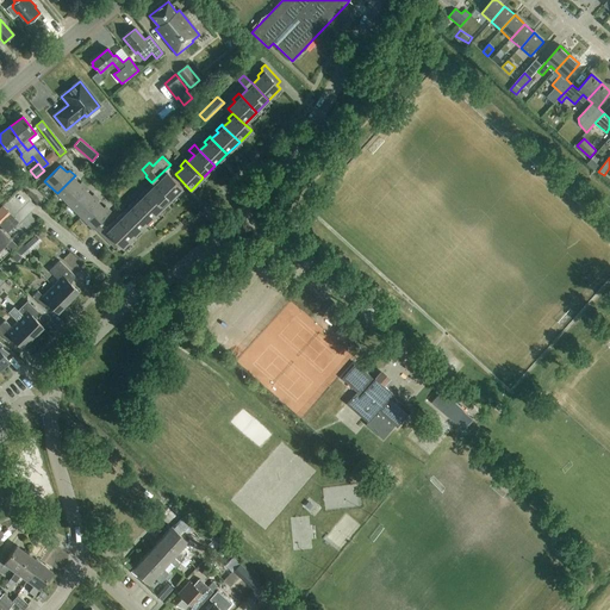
[(155,185),(170,200),(182,188),(167,173),(155,185)]
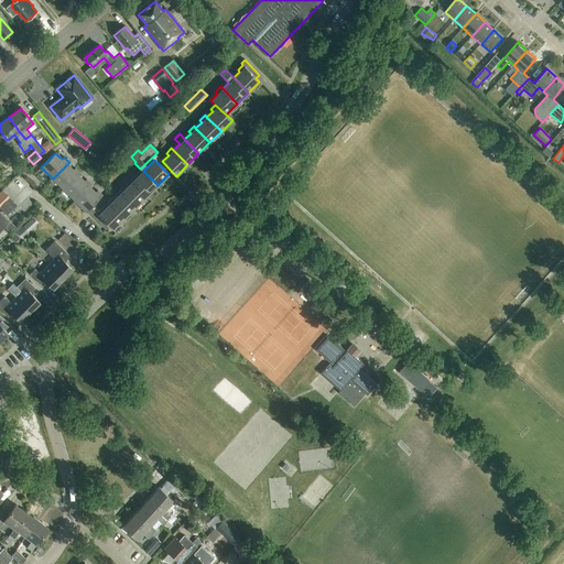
[(64,191),(78,175),(80,174),(75,169),(73,171),(67,164),(53,179),(64,191)]
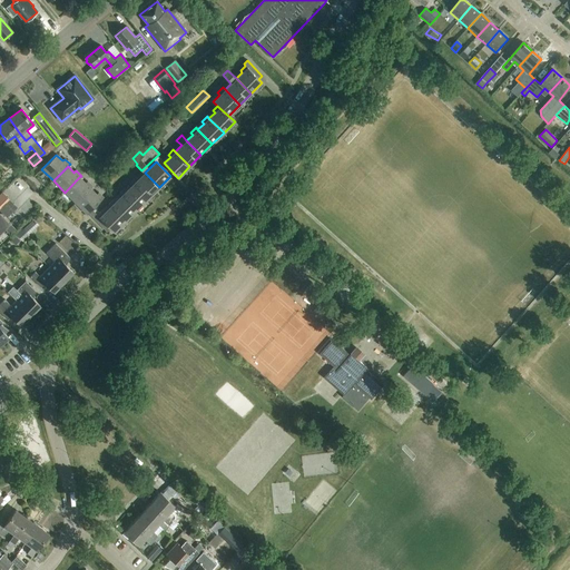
[(148,198),(159,187),(145,173),(138,179),(136,177),(130,182),(133,184),(148,198)]
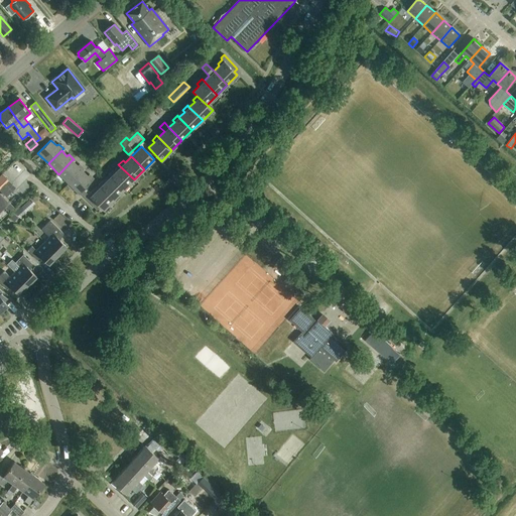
[(69,184),(82,170),(84,169),(79,164),(77,166),(72,160),(58,174),(69,184)]
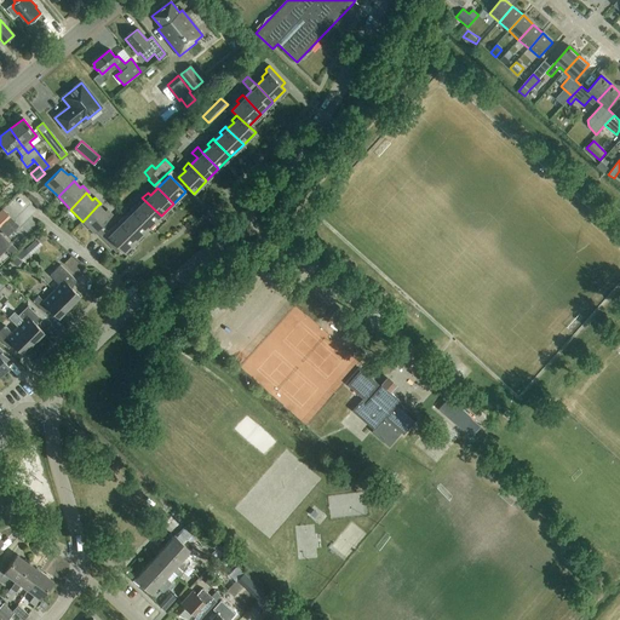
[(149,228),(161,216),(144,200),(138,207),(136,205),(130,210),(132,212),(149,228)]
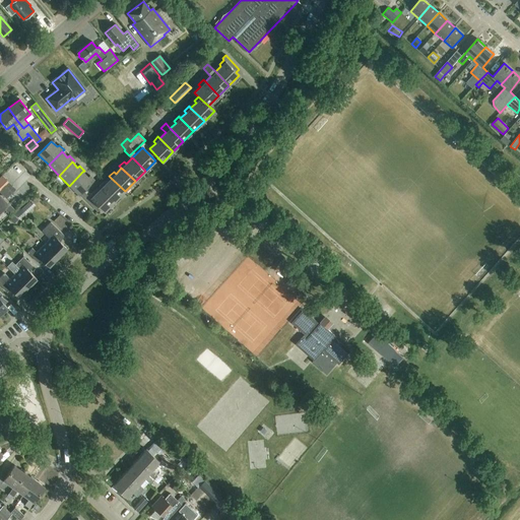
[(82,172),(69,186),(79,196),(94,181),(89,176),(87,178),(82,172)]
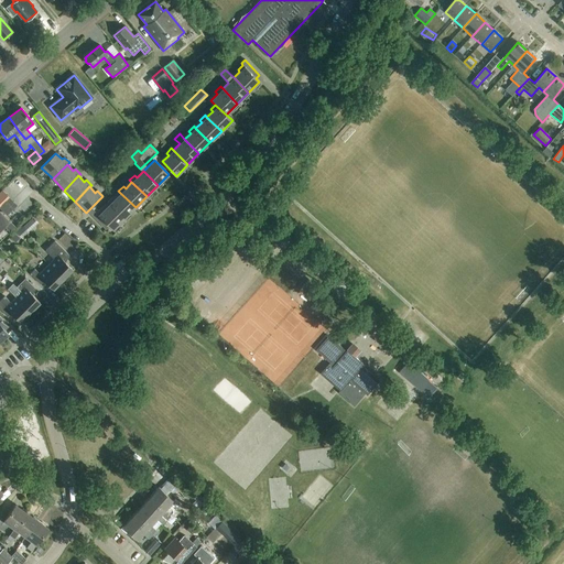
[(0,208),(1,210),(11,201),(1,191),(0,192),(0,208)]
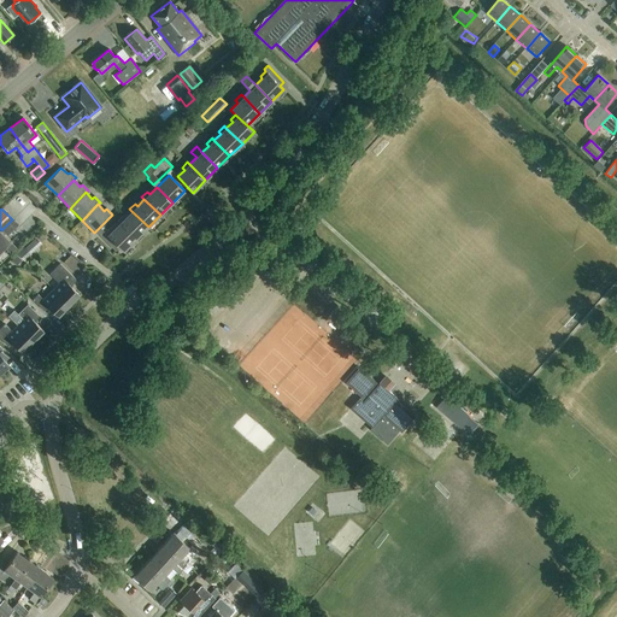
[(135,239),(148,227),(131,211),(125,217),(123,216),(117,221),(119,223),(135,239)]
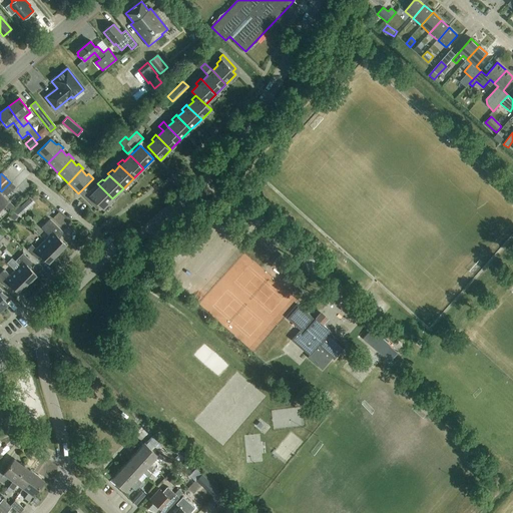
[(102,208),(112,198),(99,185),(94,190),(92,189),(87,193),(86,192),(83,195),(96,208),(99,205),(102,208)]
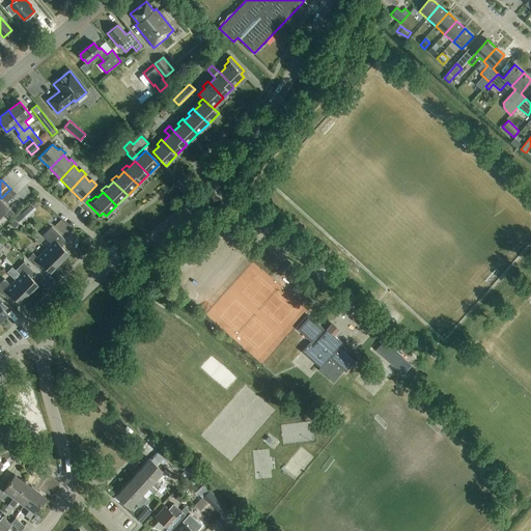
[(0,228),(15,215),(0,199),(0,228)]
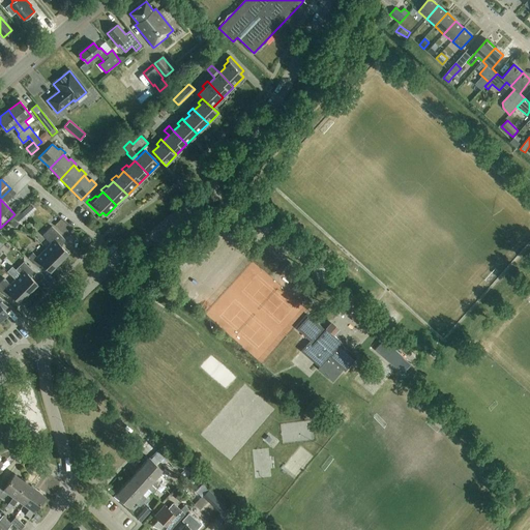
[(26,218),(35,210),(31,205),(21,213),(20,212),(15,217),(21,225),(27,219),(26,218)]
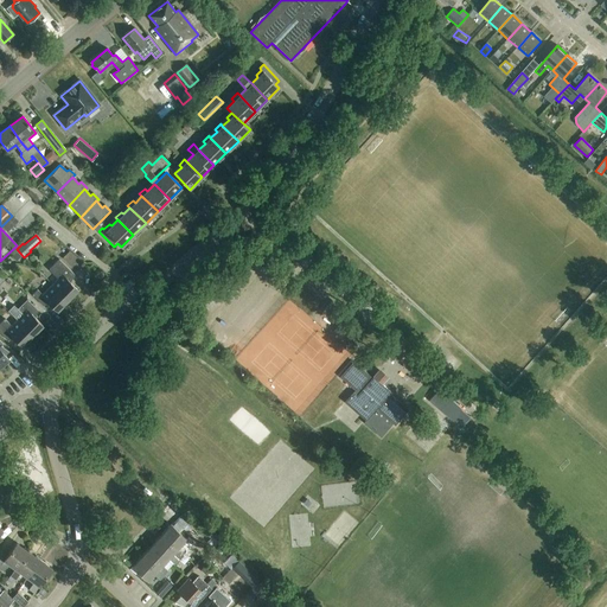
[(16,251),(11,256),(17,262),(21,257),(16,251)]
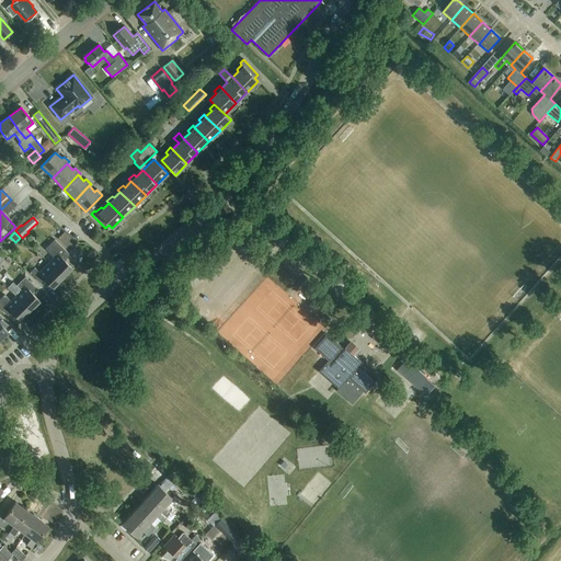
[(48,263),(63,278),(72,268),(64,260),(69,254),(55,240),(45,249),(54,258),(48,263)]
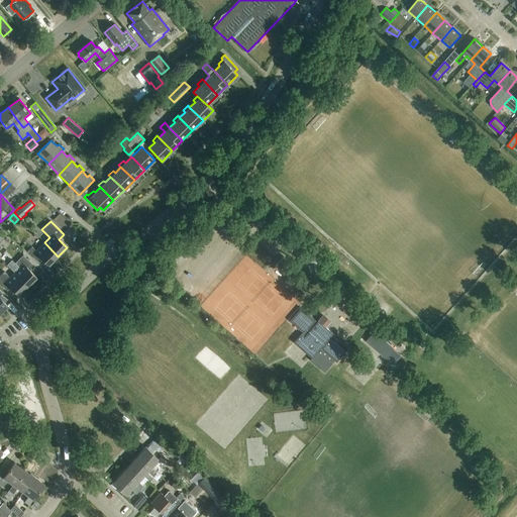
[(49,265),(58,256),(44,242),(36,251),(31,246),(27,251),(36,261),(41,256),(49,265)]
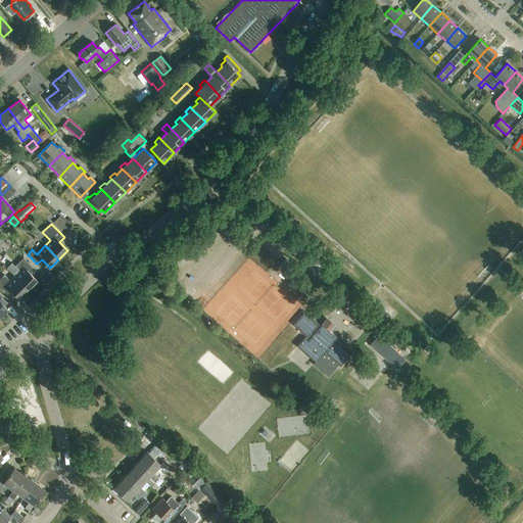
[(14,276),(29,289),(37,281),(29,273),(33,268),(24,258),(15,267),(19,271),(14,276)]
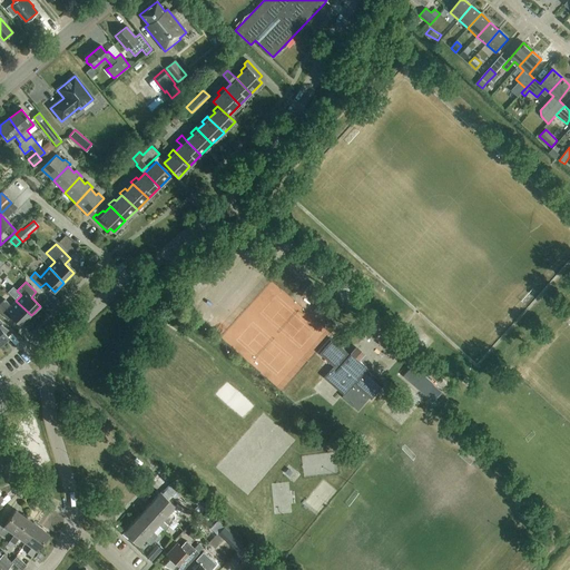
[(315,305),(325,294),(312,283),(303,294),(315,305)]
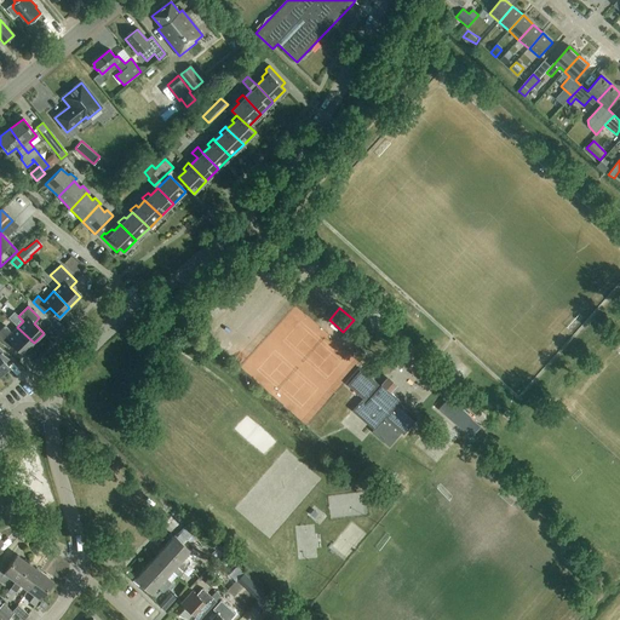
[(34,343),(17,327),(12,333),(5,326),(0,329),(0,340),(9,349),(13,344),(23,354),(34,343)]
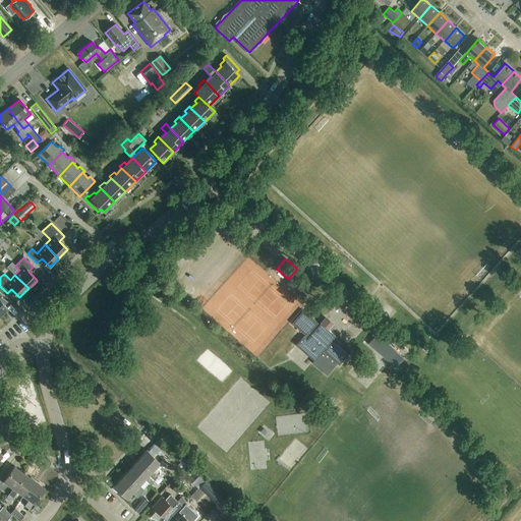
[(296,285),(290,279),(285,285),(291,290),(296,285)]
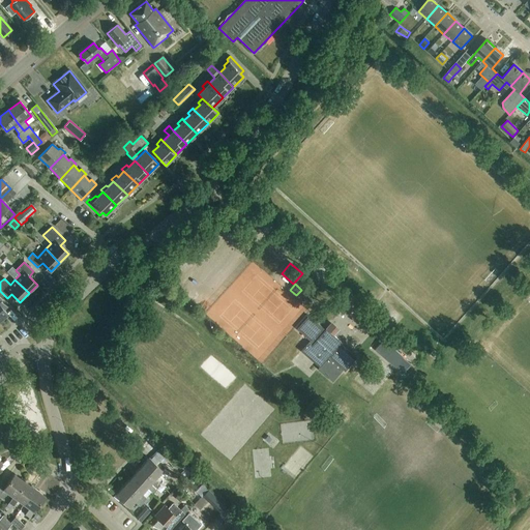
[(308,316),(297,329),(311,342),(308,343),(301,351),(319,366),(317,369),(332,382),(343,370),(345,372),(356,358),(341,344),(342,343),(333,336),(336,332),(335,329),(332,326),(329,325),(325,330),(308,316)]
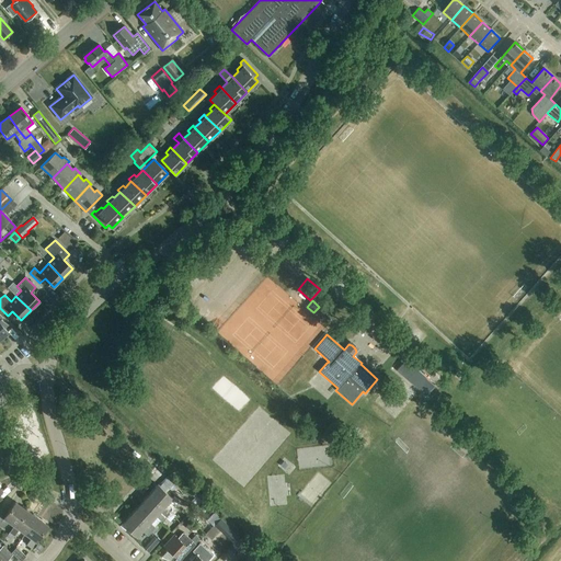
[(426,396),(436,385),(407,358),(397,368),(426,396)]
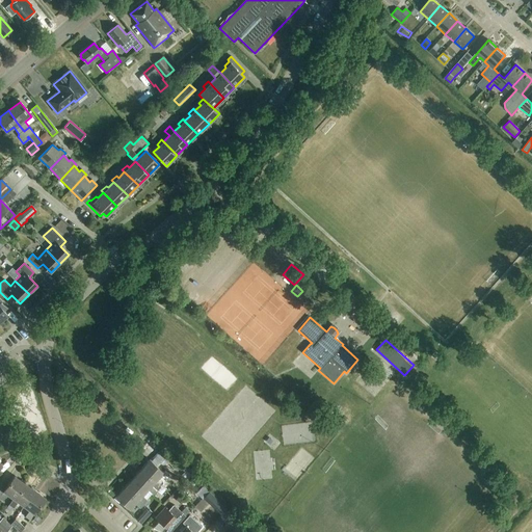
[(141,470),(160,486),(164,482),(158,478),(163,472),(150,459),(141,469),(141,470)]
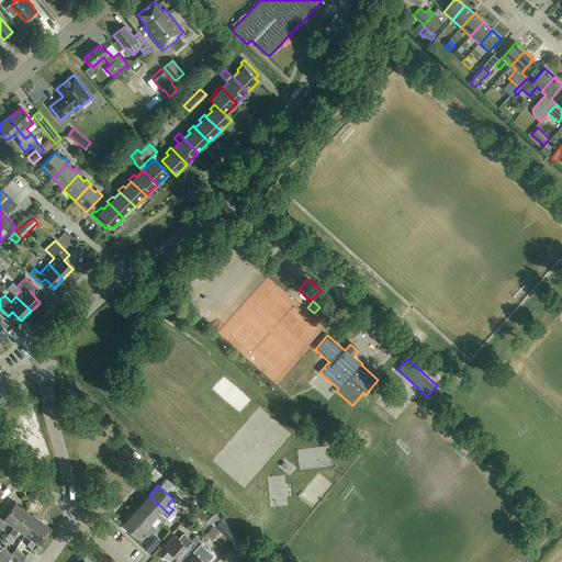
[(184,495),(173,485),(168,492),(179,502),(184,495)]
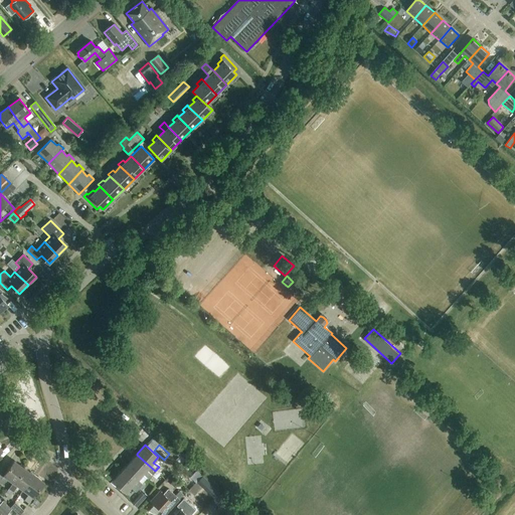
[(155,471),(137,455),(137,454),(129,463),(142,475),(146,470),(152,475),(155,471)]
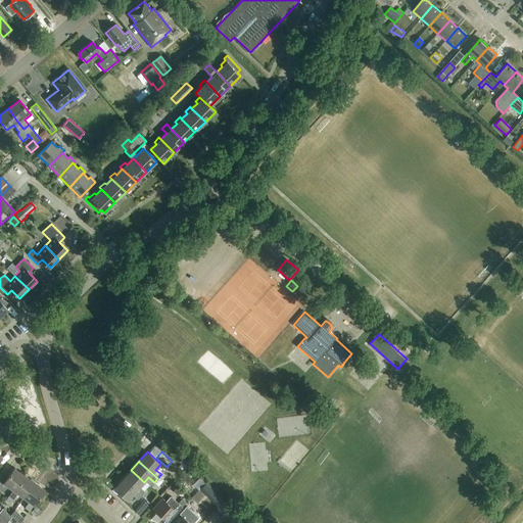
[(13,490),(25,475),(14,468),(6,479),(1,476),(0,476),(0,489),(3,492),(8,486),(13,490)]
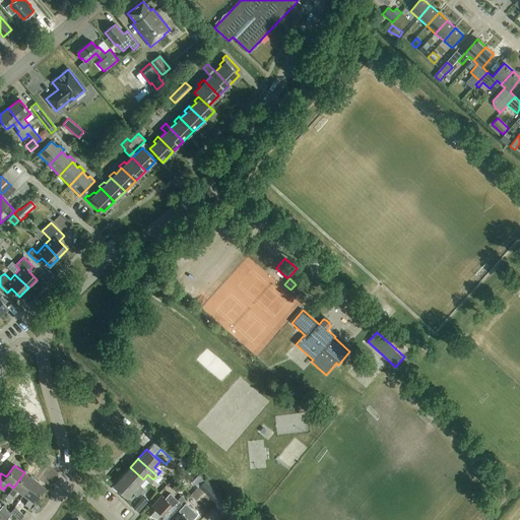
[(140,493),(144,490),(138,484),(143,479),(130,467),(122,476),(140,493)]
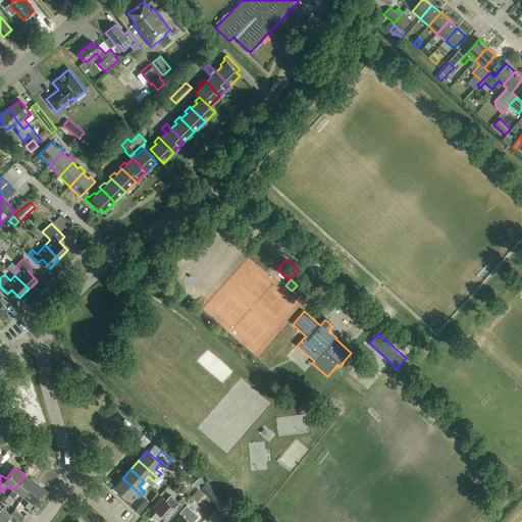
[(23,497),(35,481),(24,474),(13,489),(8,496),(12,498),(13,499),(17,492),(23,497)]
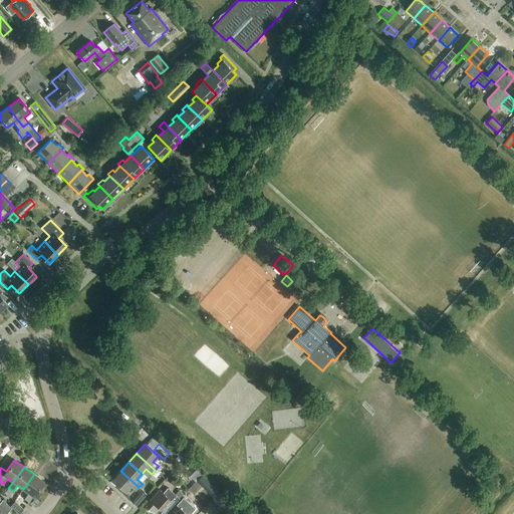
[(139,487),(120,471),(112,479),(125,492),(131,487),(136,491),(139,487)]
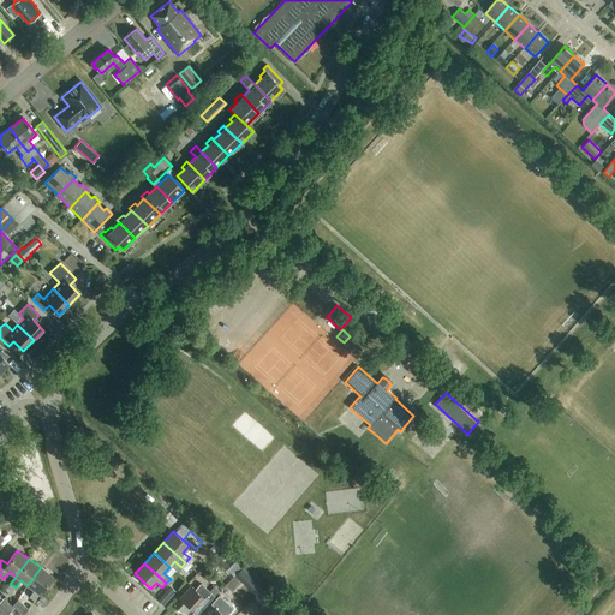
[(41,567),(28,585),(35,590),(29,597),(35,601),(53,577),(41,567)]
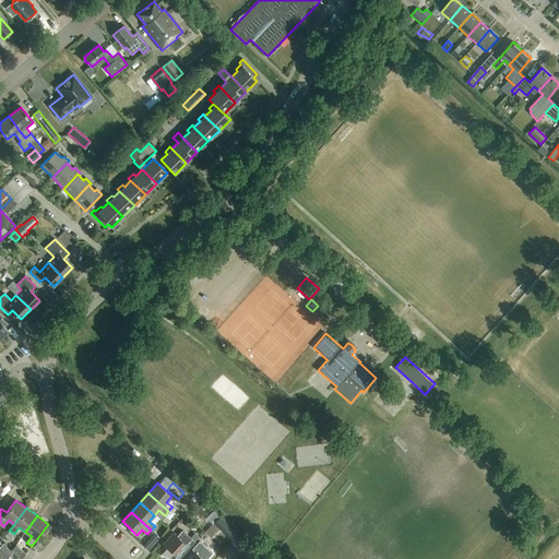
[(194,542),(200,538),(194,533),(190,538),(182,531),(177,537),(174,533),(164,544),(174,554),(170,558),(171,558),(179,558),(190,547),(194,542)]
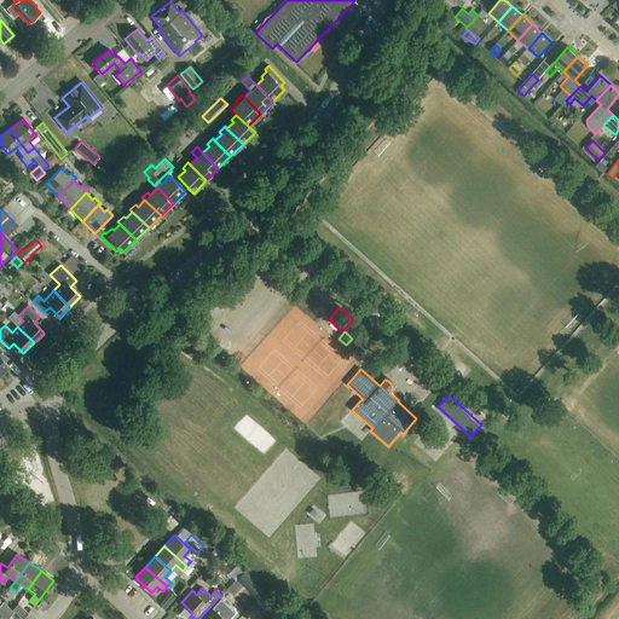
[(215,600),(215,601),(210,606),(217,612),(208,618),(225,618),(230,613),(223,607),(233,595),(227,589),(221,596),(215,600)]
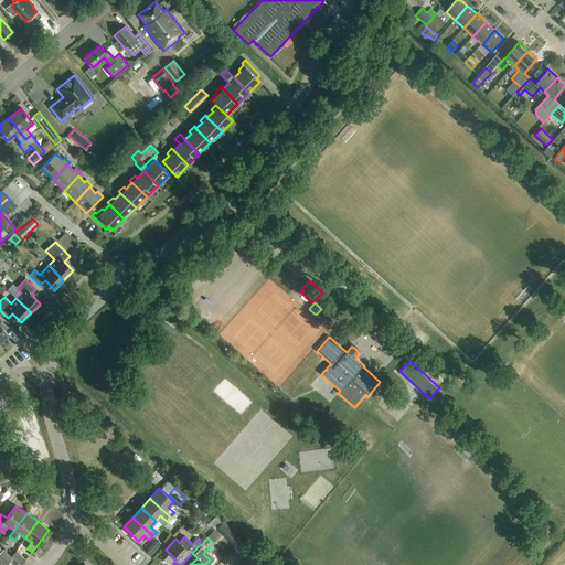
[(2,550),(0,553),(0,564),(7,564),(13,560),(2,550)]
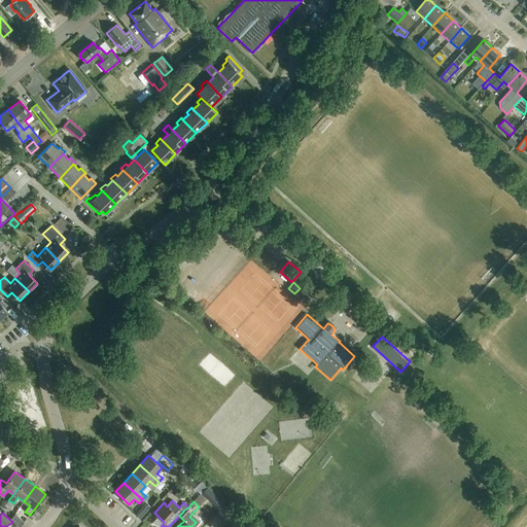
[(19,526),(20,526),(25,523),(15,515),(10,519),(19,526)]
